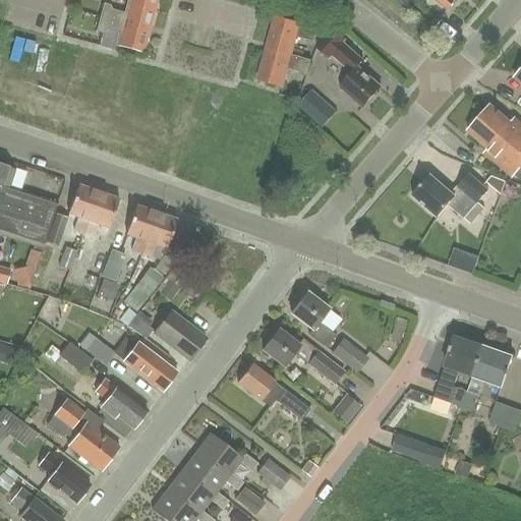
[(133,0),(122,47),(150,54),(162,0),(133,0)]
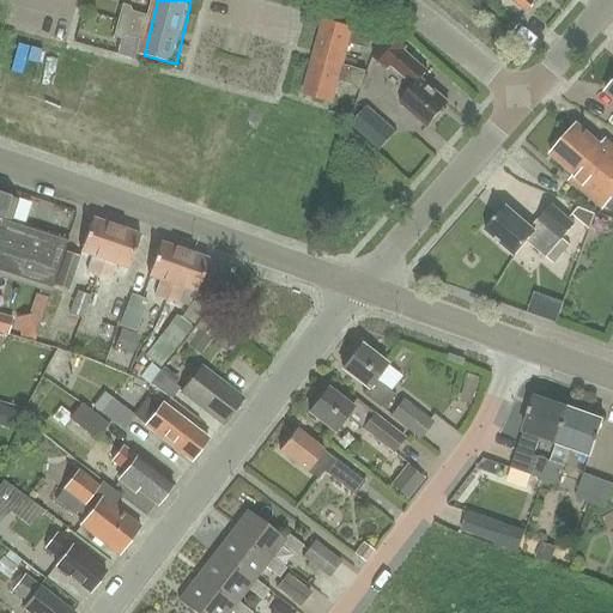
[(513,0),(527,13),(538,0),(513,0)]
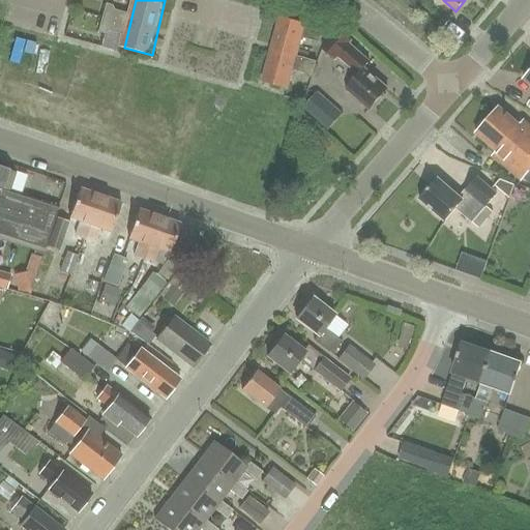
[(119,34),(124,6),(107,3),(102,31),(119,34)]
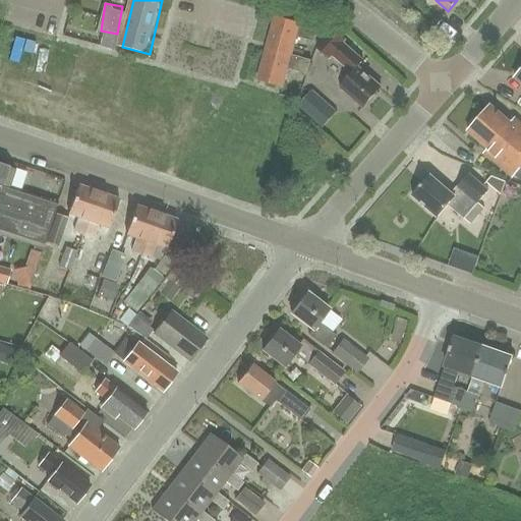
[(287,88),(306,23),(279,15),(259,79),(287,88)]
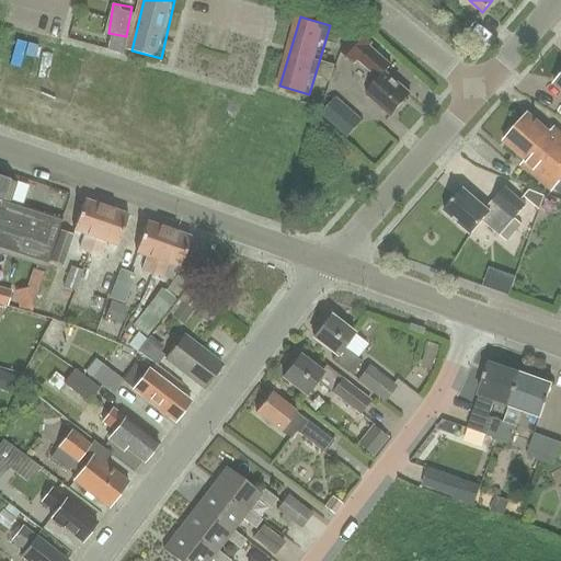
[(391,116),(410,94),(385,72),(390,66),(369,46),(371,44),(358,33),(341,53),(355,65),(357,60),(378,79),(365,94),(391,116)]
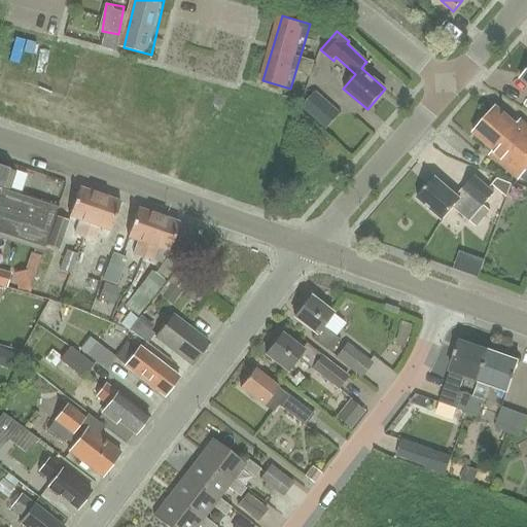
[(318,124),(332,106),(316,92),(302,109),(318,124)]
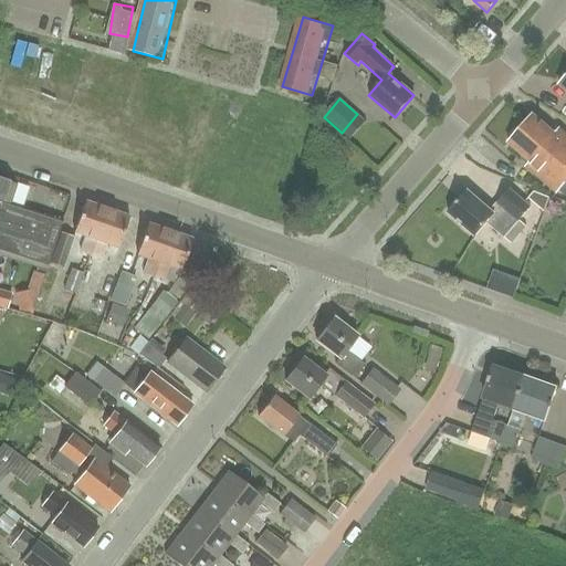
[(556,195),(565,182),(565,135),(558,128),(554,134),(533,115),(507,144),(530,163),(525,167),(556,195)]
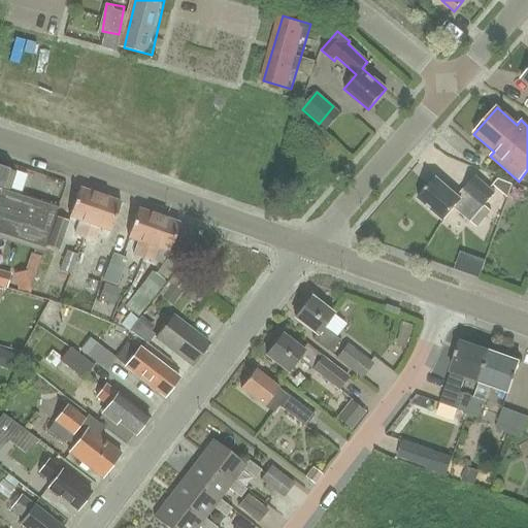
[(0,237),(44,253),(59,205),(10,190),(15,172),(0,167),(0,237)]
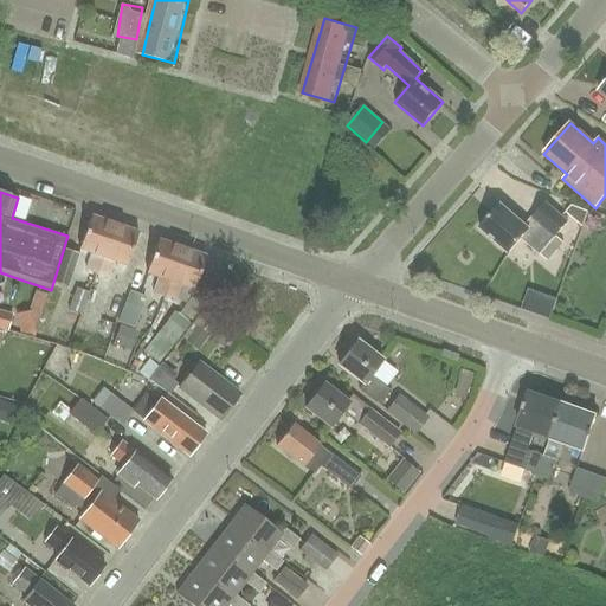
[(556,237),(569,223),(546,201),(524,225),(501,204),(479,229),(509,255),(522,240),(540,256),(556,237)]
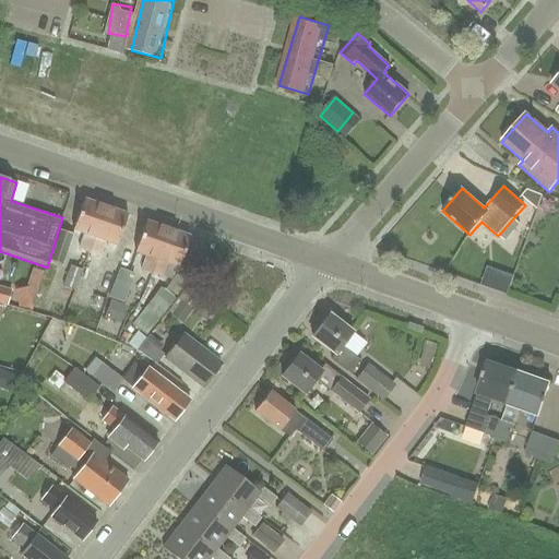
[(522,198),(538,210),(543,197),(527,190),(522,198)]
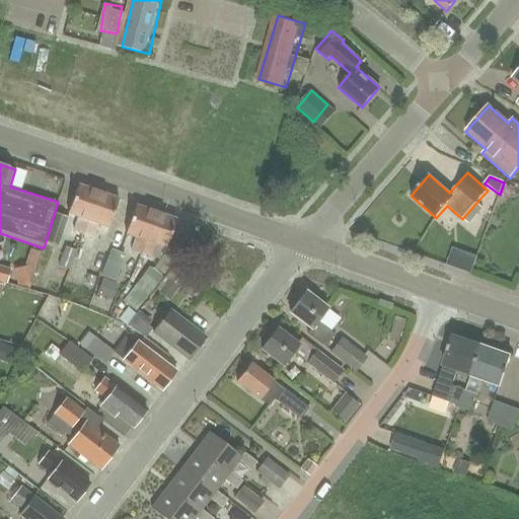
[(78,186),(68,214),(78,218),(73,232),(83,235),(98,193),(78,186)]
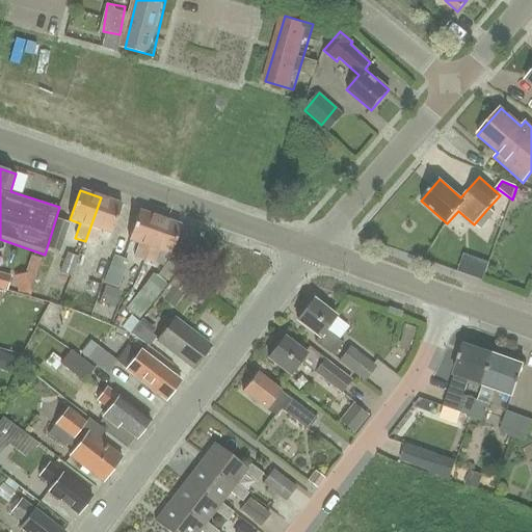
[(101,197),(85,241),(96,245),(101,231),(111,235),(122,205),(101,197)]
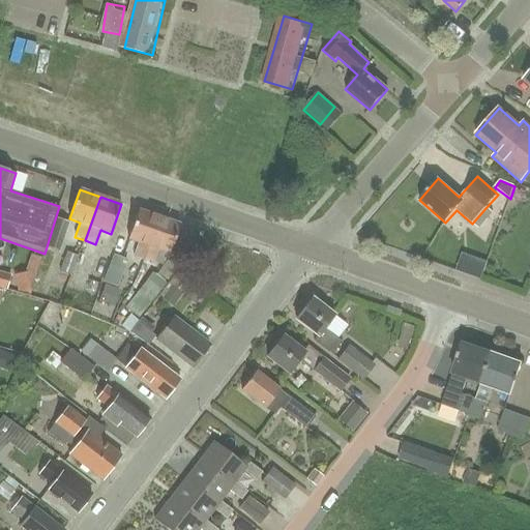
[(479,230),(494,213),(487,207),(472,224),(479,230)]
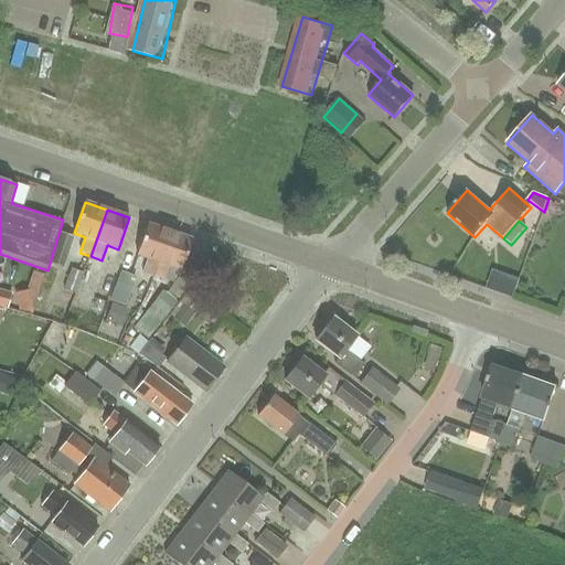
[(148,224),(136,255),(148,259),(142,275),(153,279),(170,233),(148,224)]
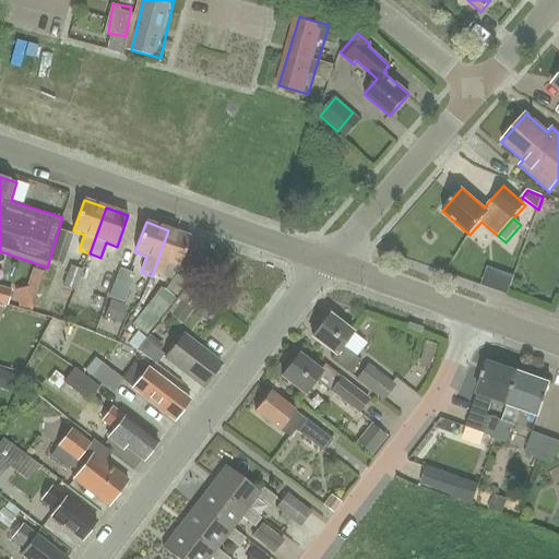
[(60,230),(50,261),(59,264),(63,265),(73,235),(60,230)]
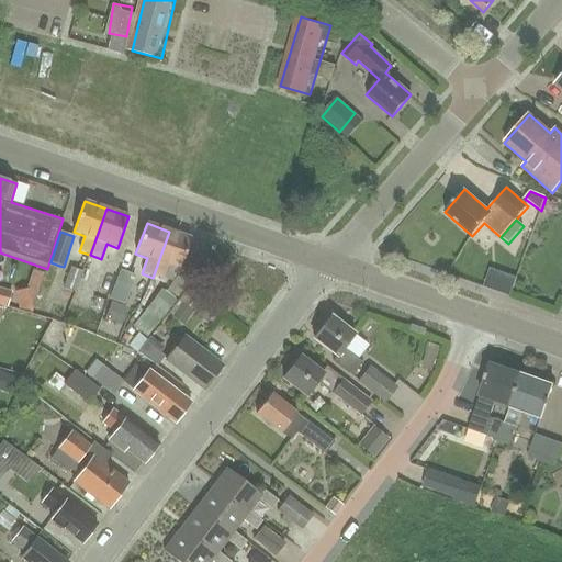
[(169,232),(153,278),(163,281),(168,266),(180,270),(191,239),(169,232)]
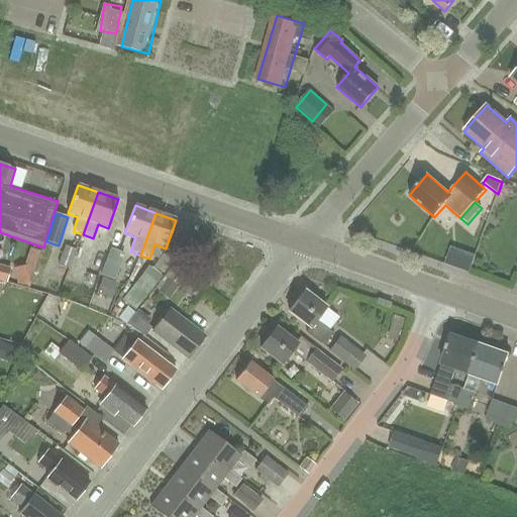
[(66,246),(59,265),(70,269),(77,250),(66,246)]
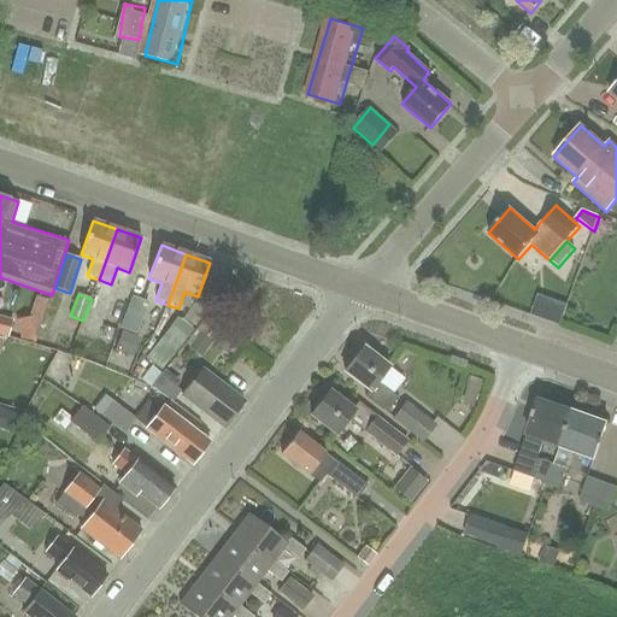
[(137,336),(144,321),(125,315),(121,329),(137,336)]
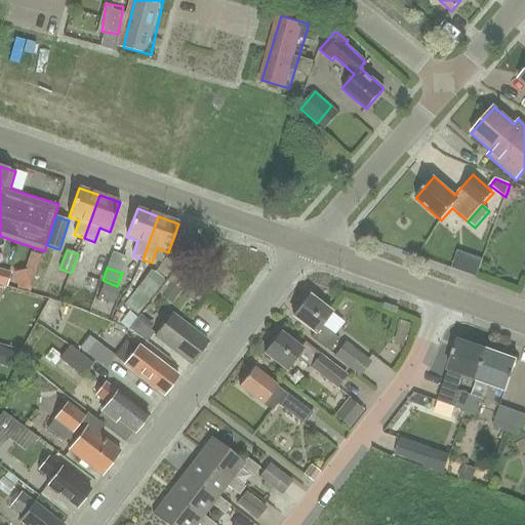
[(10,273),(0,270),(0,284),(6,286),(10,273)]
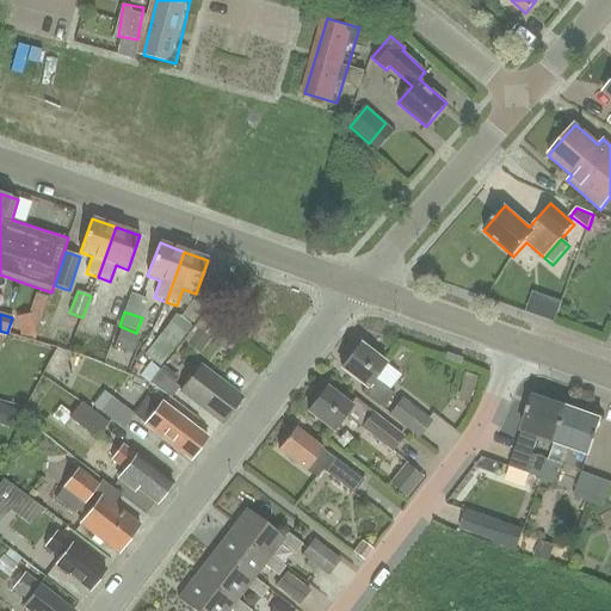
[(36,337),(35,323),(32,314),(18,316),(22,335),(32,337),(36,337)]
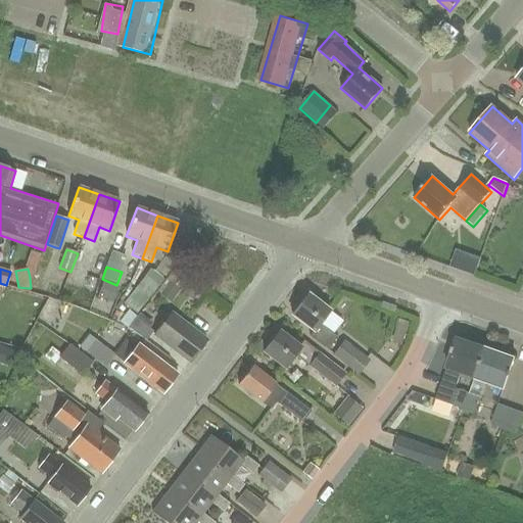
[(137,314),(148,298),(163,279),(151,269),(124,304),(137,314)]
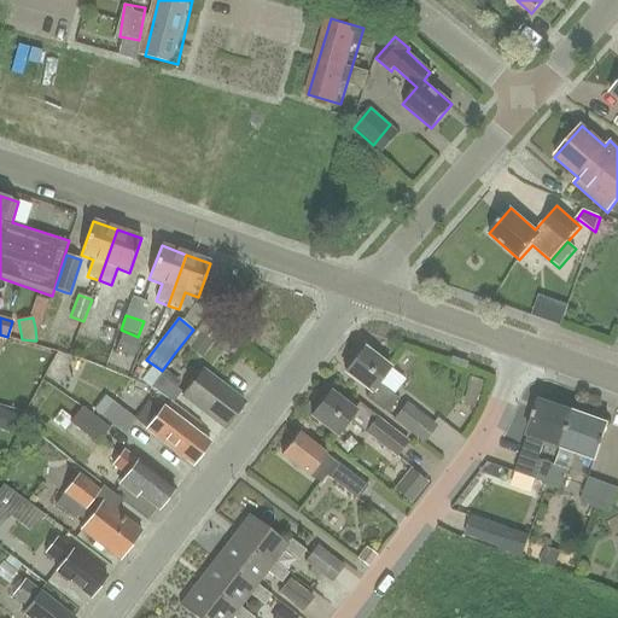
[(129,356),(136,338),(123,333),(117,351),(129,356)]
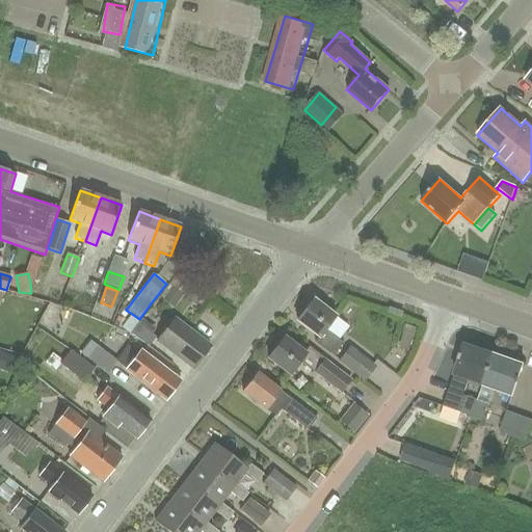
[(343,344),(339,341),(325,331),(336,318),(313,300),(297,322),(319,339),(316,343),(334,356),(343,344)]
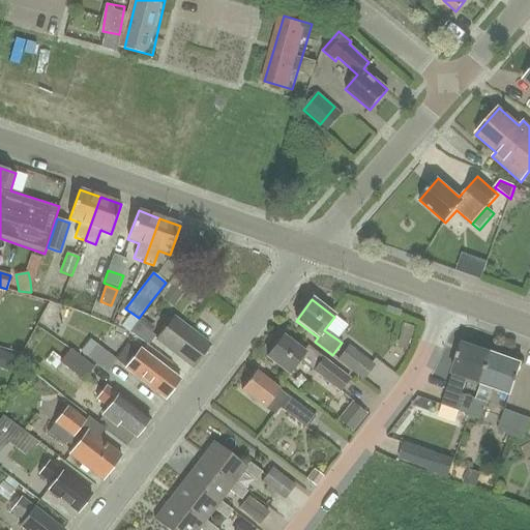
[(142,318),(131,331),(149,345),(156,334),(152,331),(155,327),(142,318)]
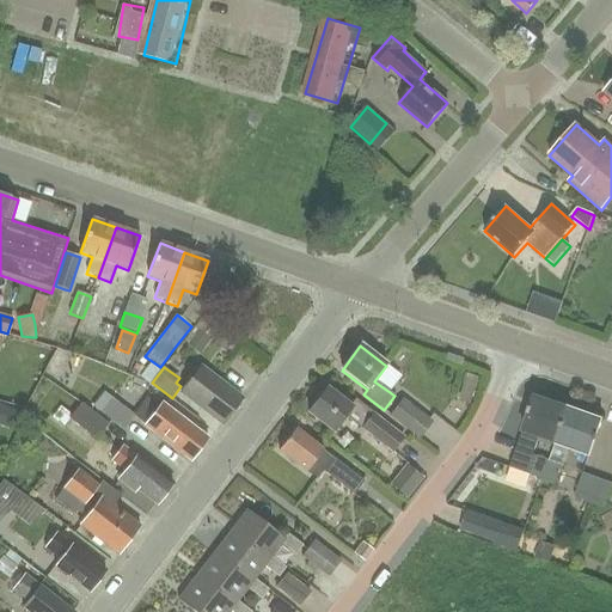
[(222,423),(242,399),(202,368),(183,392),(222,423)]
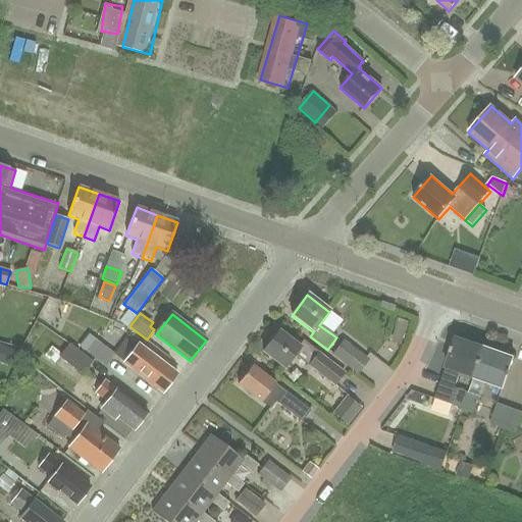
[(335,386),(345,374),(303,343),(300,348),(278,332),(263,352),(284,368),(295,356),(335,386)]
